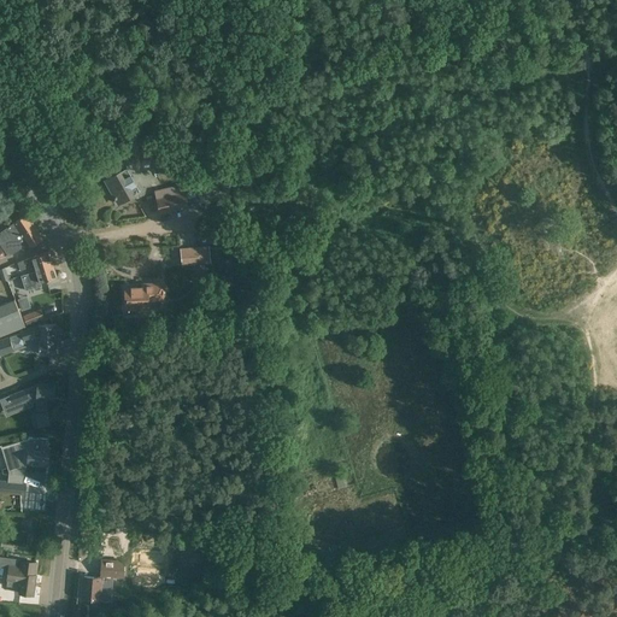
[(215,140),(224,136),(221,127),(211,130),(215,140)]
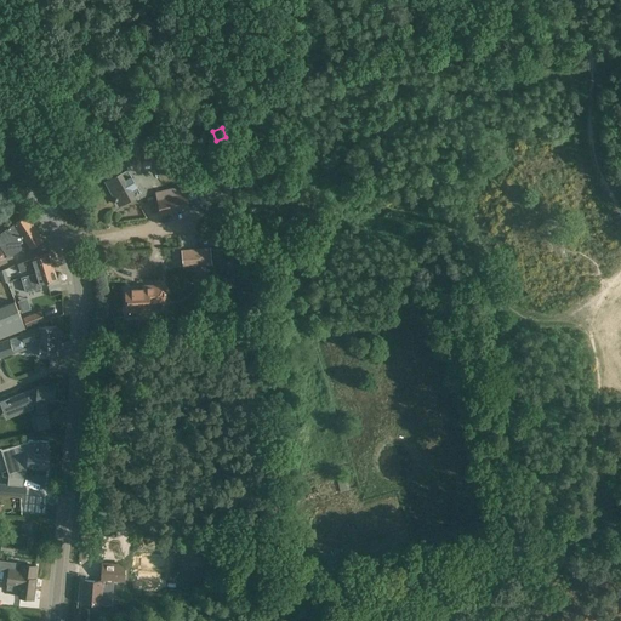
[(120,205),(135,197),(141,193),(127,170),(107,181),(120,205)]
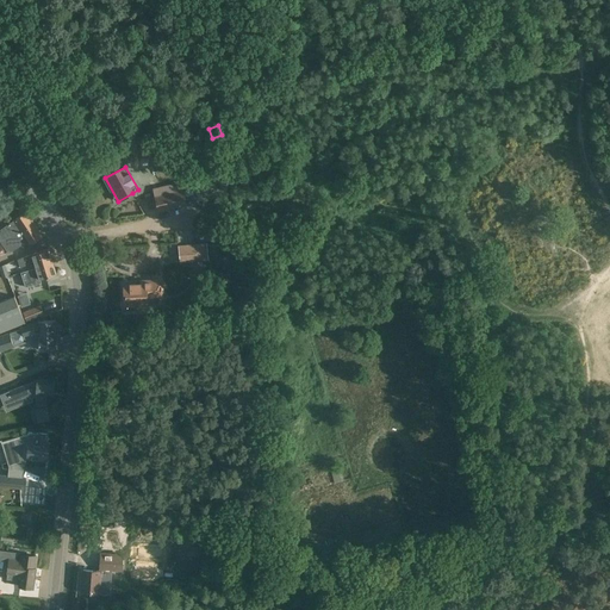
[(197,191),(210,191),(211,169),(198,169),(197,191)]
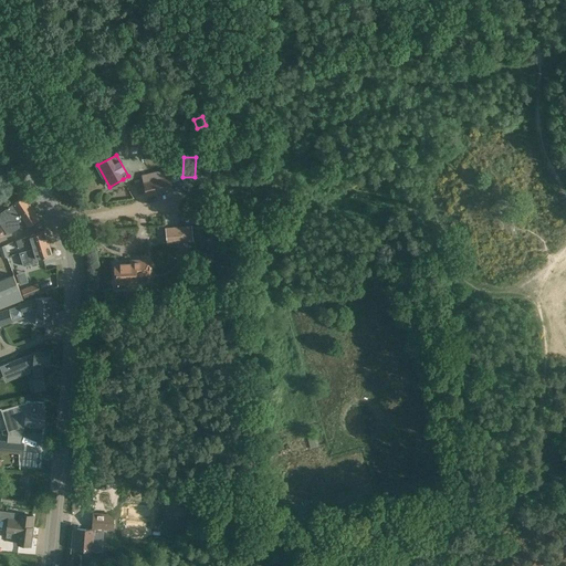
[(169,176),(144,181),(147,196),(173,190),(169,176)]
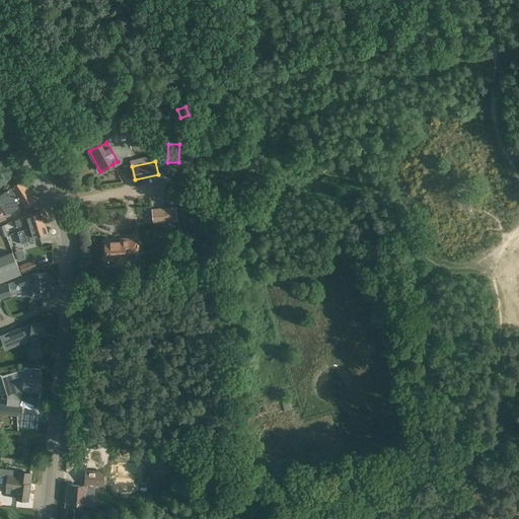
[(1,208),(0,208),(0,217),(12,213),(18,209),(19,210),(25,208),(35,201),(22,180),(21,180),(14,186),(7,191),(12,199),(0,206),(1,208)]
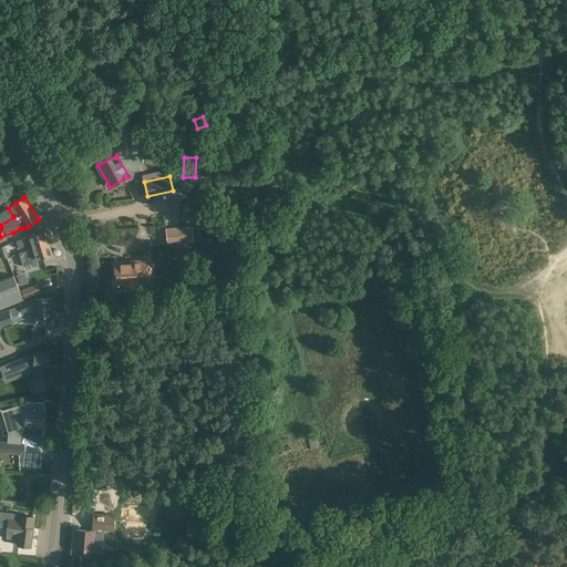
[(230,232),(230,218),(216,219),(217,233),(230,232)]
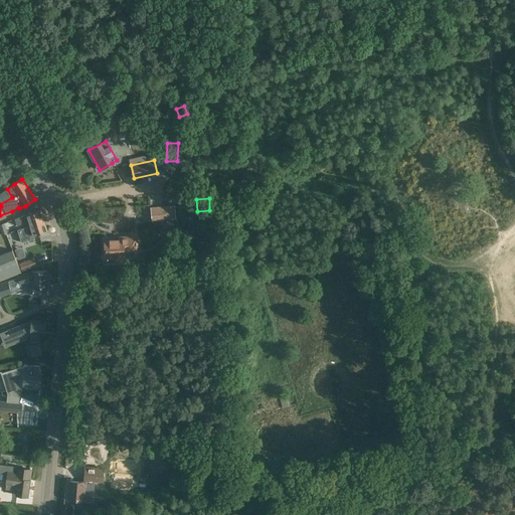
[(164,207),(151,208),(153,221),(166,220),(164,207)]
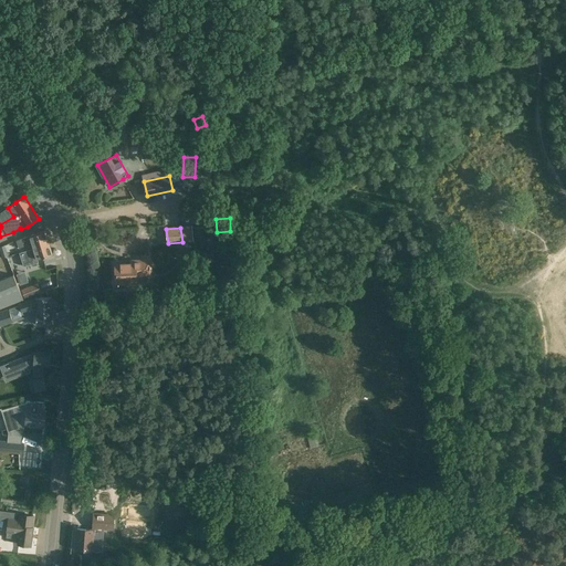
[(31,247),(49,241),(45,231),(29,236),(17,241),(19,248),(24,247),(25,249),(31,247)]
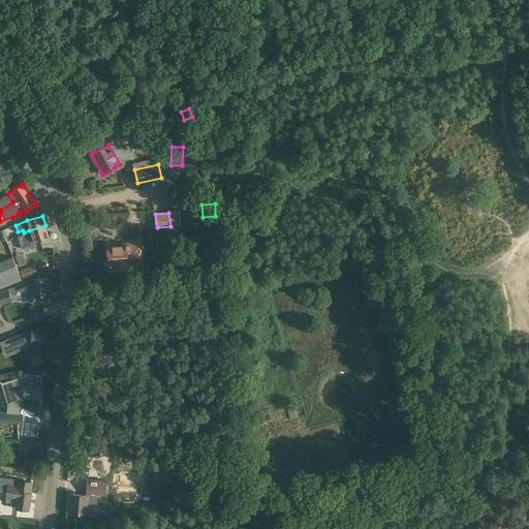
[(50,238),(45,225),(29,230),(24,232),(25,235),(18,237),(20,243),(26,241),(29,247),(36,245),(35,242),(50,238)]
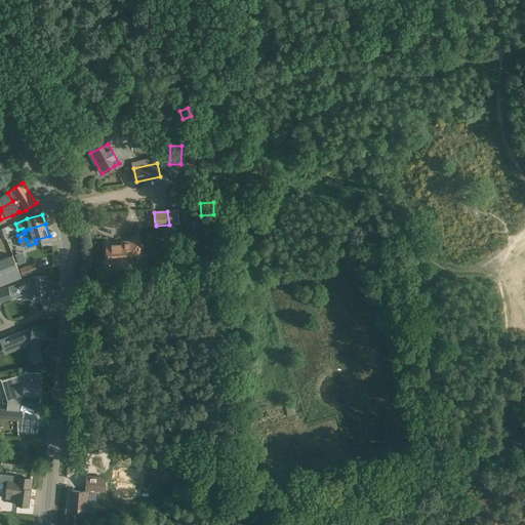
[(209,227),(209,239),(210,239),(210,246),(218,246),(218,239),(219,239),(219,227),(209,227)]
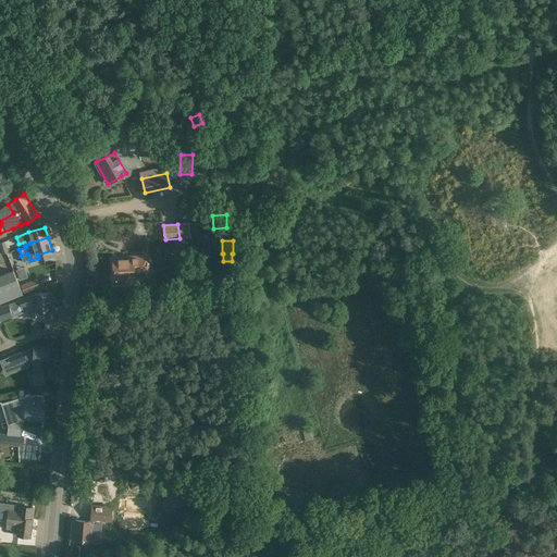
[(124,280),(132,280),(134,280),(133,271),(136,271),(135,268),(147,267),(147,259),(137,259),(137,257),(128,257),(128,260),(113,260),(114,277),(124,277),(124,280)]
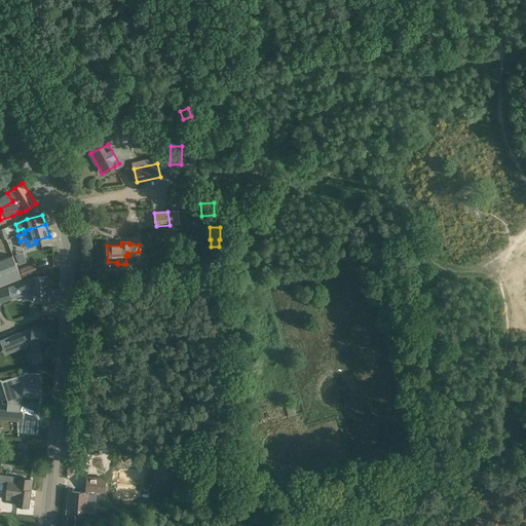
[(0,260),(0,286),(22,277),(12,256),(0,260)]
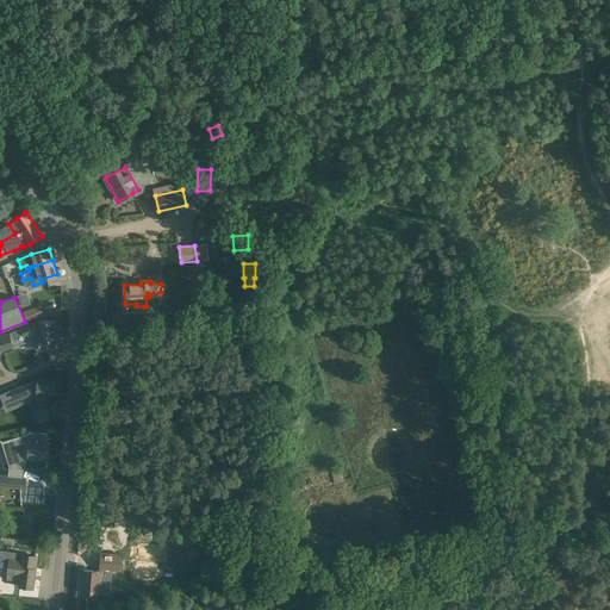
[(39,305),(23,312),(26,322),(43,315),(39,305)]
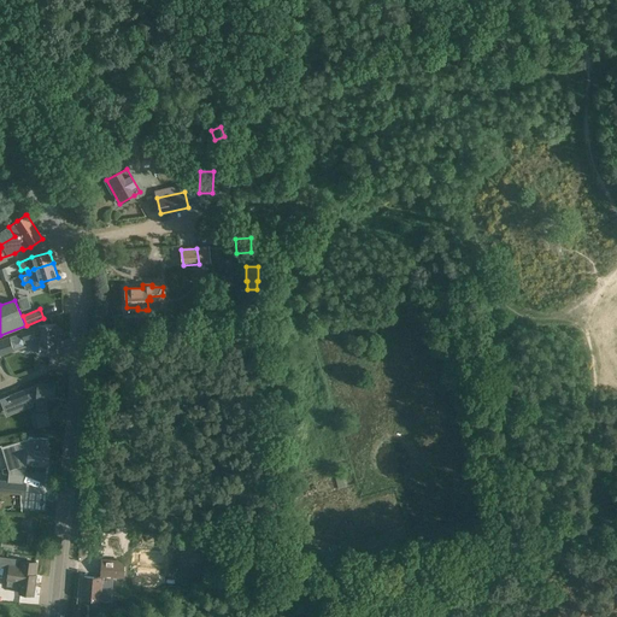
[(56,324),(43,324),(37,325),(21,330),(23,341),(39,335),(40,354),(58,353),(58,341),(57,341),(56,324)]
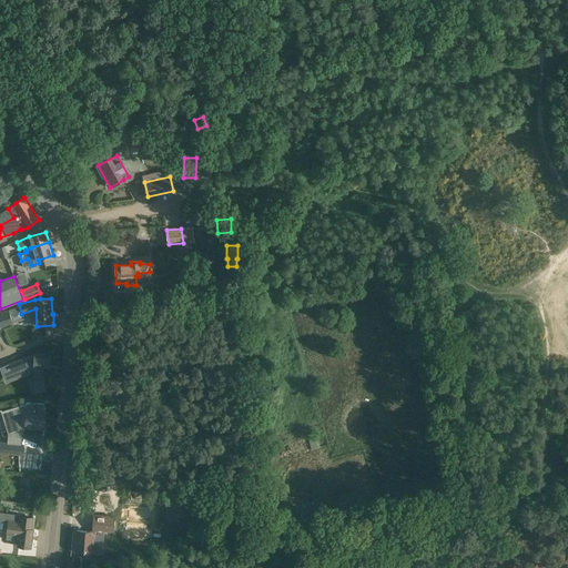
[(0,326),(13,323),(9,311),(0,313),(0,326)]
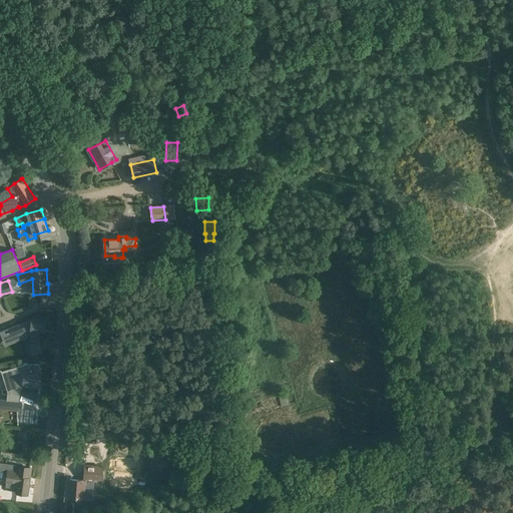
[(31,320),(8,329),(10,335),(25,330),(26,334),(31,334),(30,341),(38,341),(39,332),(45,332),(46,321),(41,321),(41,319),(40,319),(40,320),(31,320)]
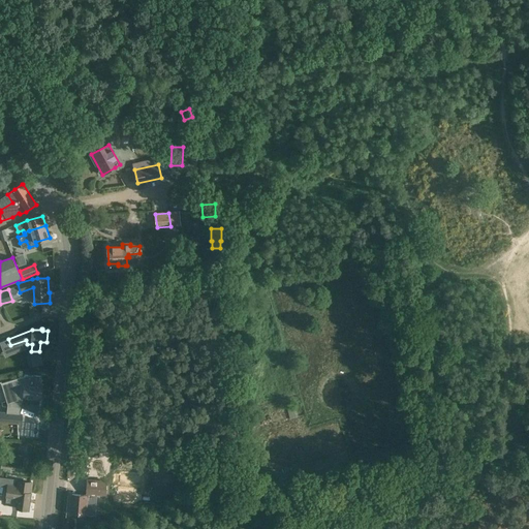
[(9,381),(5,382),(12,404),(11,412),(7,412),(6,416),(5,422),(8,422),(19,423),(19,416),(21,408),(21,405),(24,397),(40,399),(42,385),(40,385),(41,376),(33,376),(32,383),(27,383),(24,376),(9,381)]
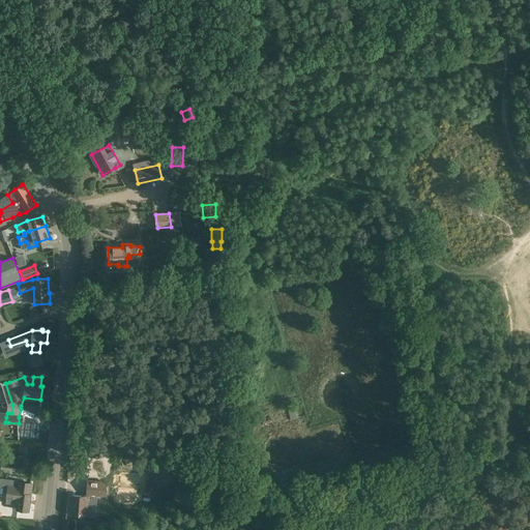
[(17,509),(29,510),(31,494),(30,494),(31,482),(19,480),(18,487),(8,486),(5,503),(17,504),(17,509)]
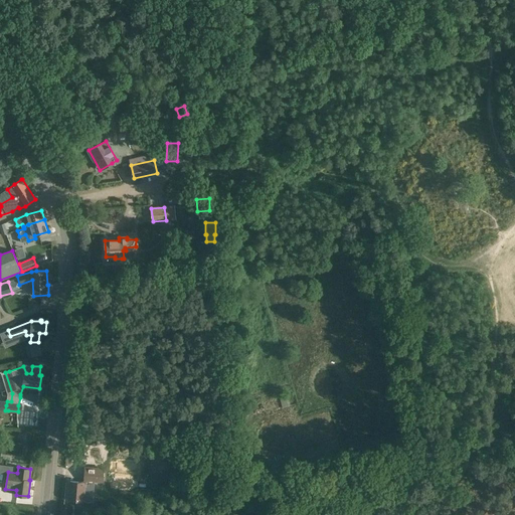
[(104,469),(86,468),(84,482),(70,481),(69,500),(92,501),(93,483),(93,481),(104,482),(104,469)]
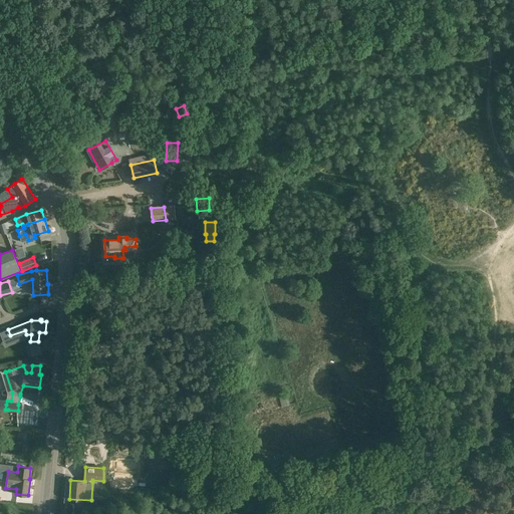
[(176,485),(174,497),(184,498),(185,486),(176,485)]
